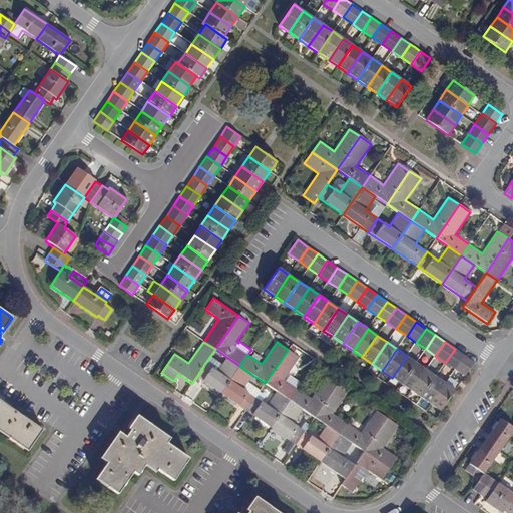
[(445,363),(455,369),(465,355),(455,349),(445,363)]
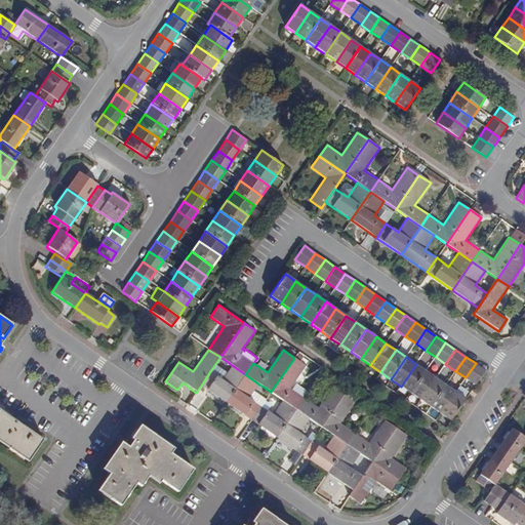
[(306,365),(294,358),(271,392),(283,400),(296,409),(305,398),(289,389),(306,365)]
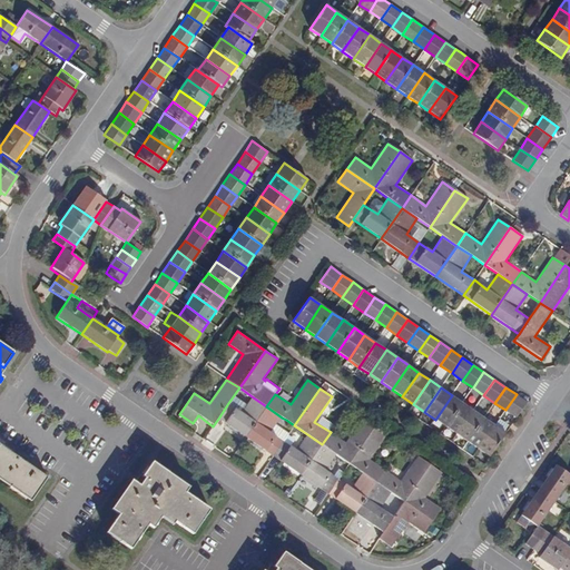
[(505,410),(517,418),(527,402),(517,394),(505,410)]
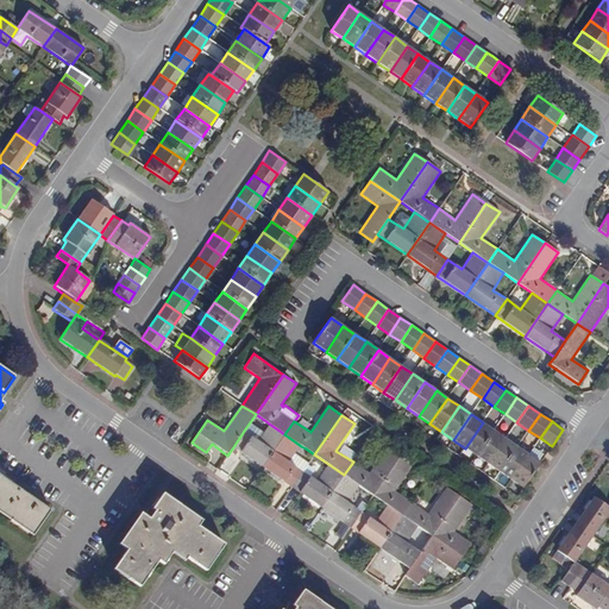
[(465,449),(477,457),(495,431),(483,422),(465,449)]
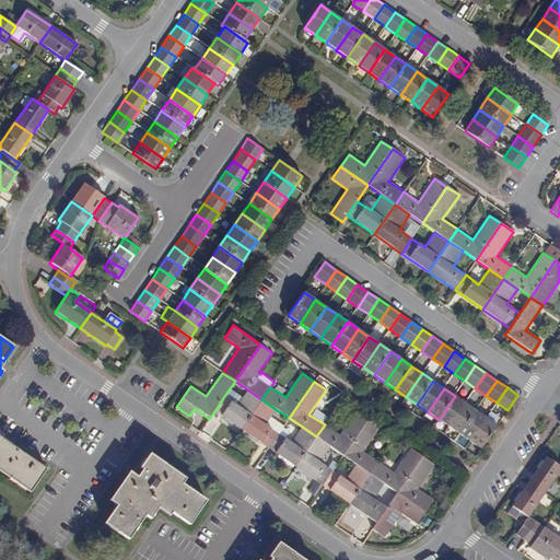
[(237,405),(224,396),(214,411),(241,430),(261,399),(247,389),(237,405)]
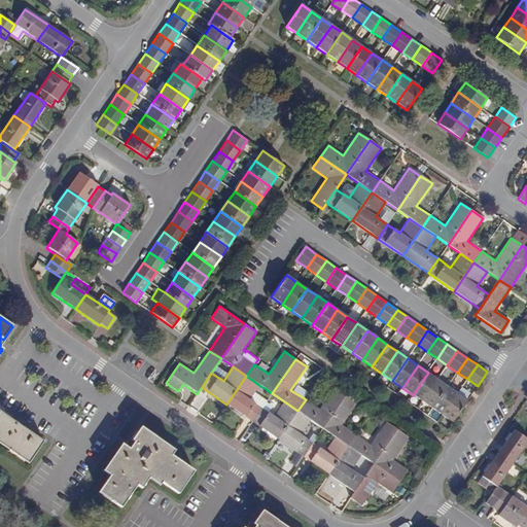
[(413,395),(422,401),(437,379),(428,373),(413,395)]
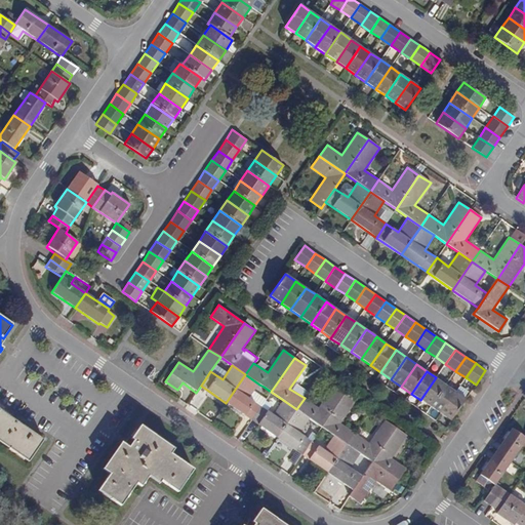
[(249,398),(259,385),(245,374),(226,403),(251,421),(261,406),(249,398)]
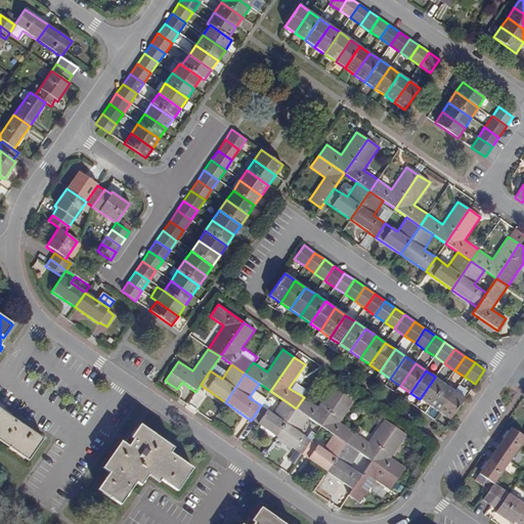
[(420,399),(430,406),(445,384),(435,377),(420,399)]
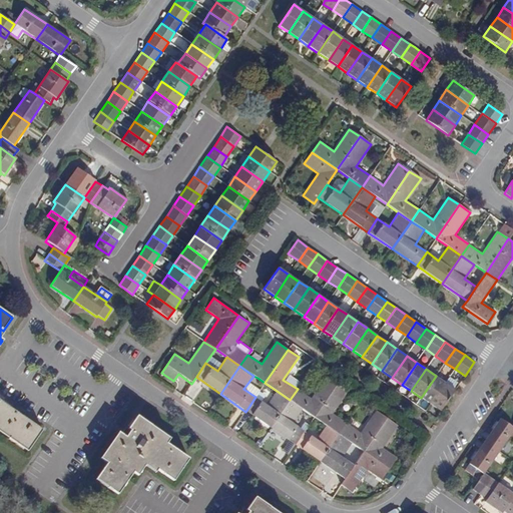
[(251,388),(258,378),(253,376),(243,389),(255,397),(259,393),(251,388)]
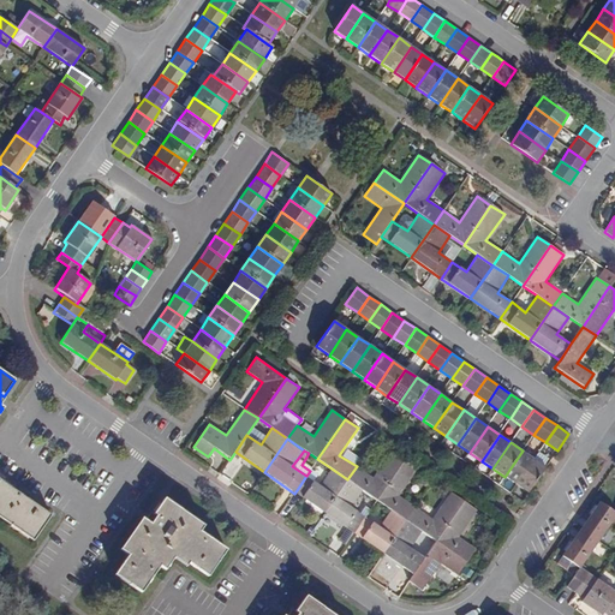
[(372,477),(357,466),(347,479),(363,490),(378,501),(405,461),(390,451),(372,477)]
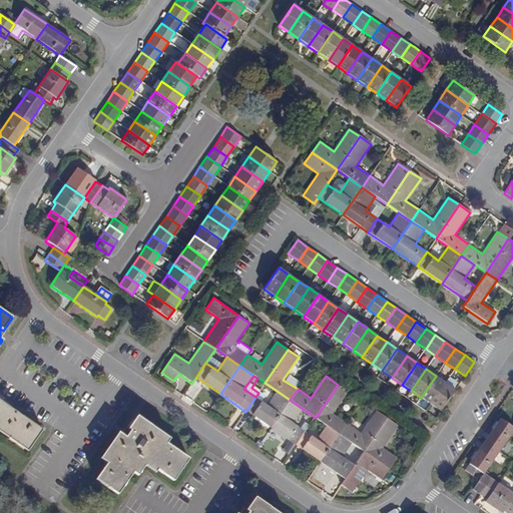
[(421,398),(431,405),(446,383),(436,376),(421,398)]
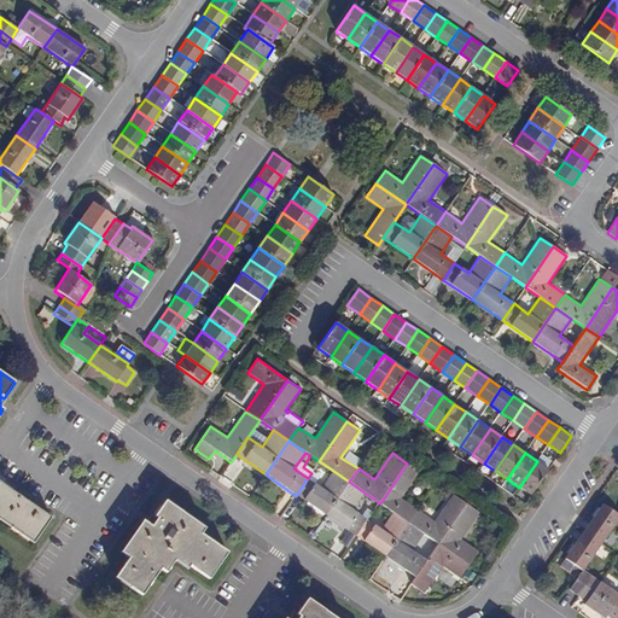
[(519,488),(530,496),(548,468),(537,461),(519,488)]
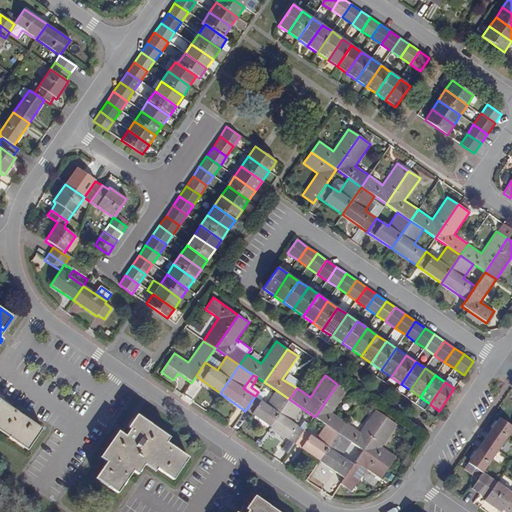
[(347,391),(337,384),(315,417),(325,424),(339,434),(346,422),(332,413),(347,391)]
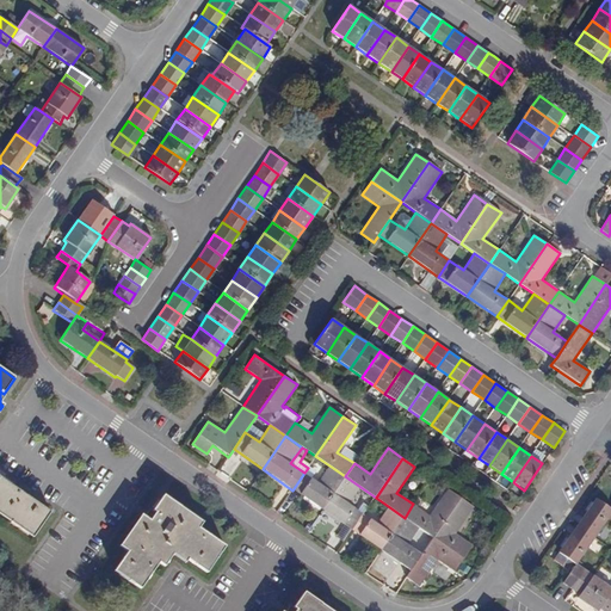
[(318,482),(304,473),(292,491),(322,511),(345,476),(329,466),(318,482)]
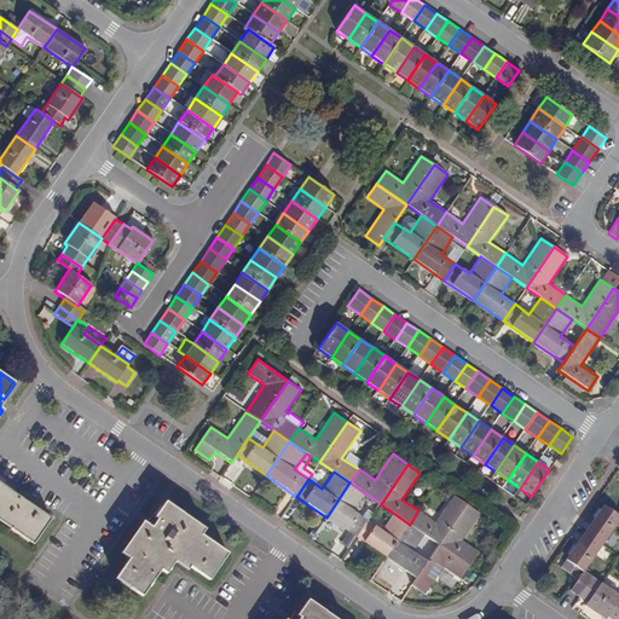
[(0,521),(34,544),(51,519),(0,482),(0,521)]
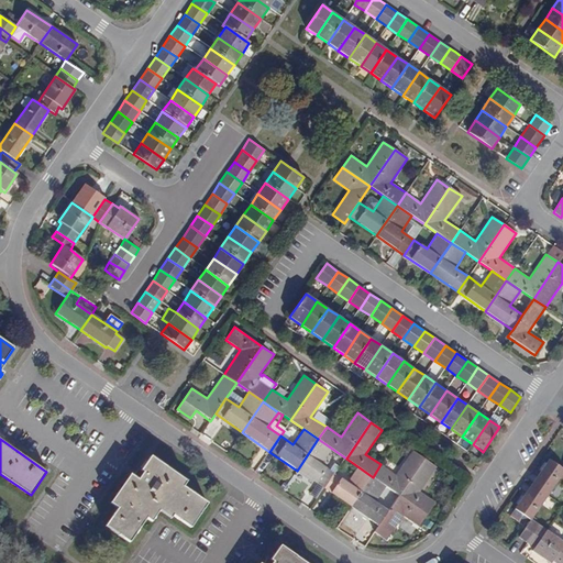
[(321,464),(332,449),(318,439),(297,471),(324,489),(335,473),(321,464)]
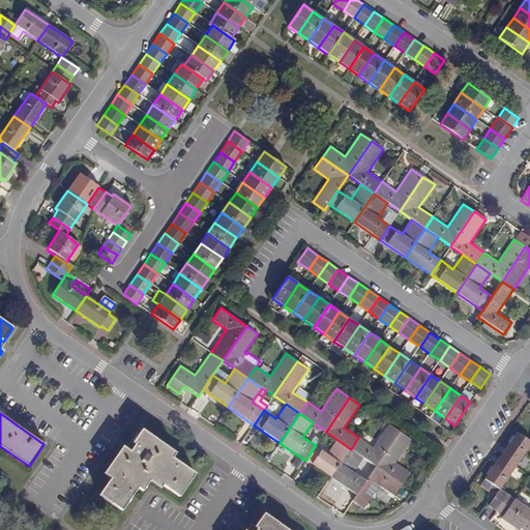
[(388,423),(376,441),(363,433),(362,435),(361,434),(358,437),(351,449),(376,466),(400,432),(388,423)]
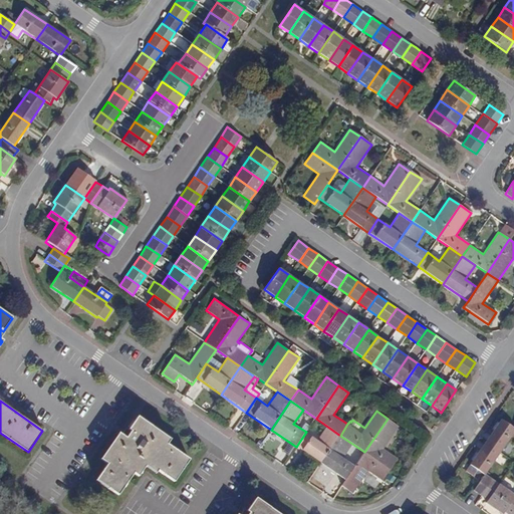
[(139,477),(146,467),(156,474),(158,471),(175,482),(190,460),(167,444),(171,439),(138,417),(129,430),(131,432),(125,438),(119,433),(100,460),(107,464),(96,481),(117,496),(134,473),(139,477)]
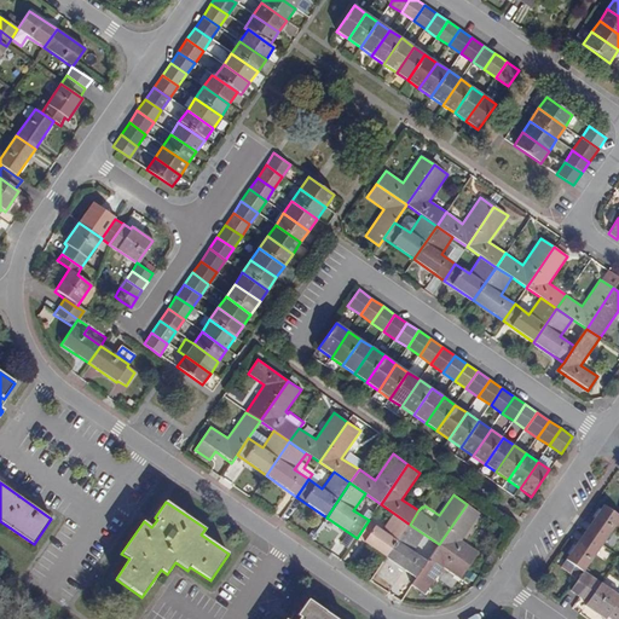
[(480,514),(467,504),(439,544),(469,565),(479,551),(462,541),(480,514)]
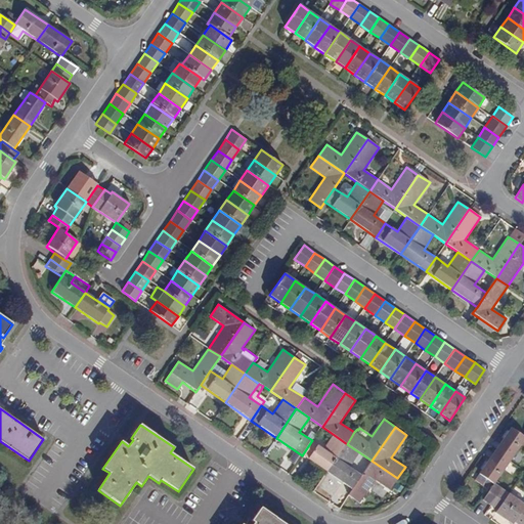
[(523,437),(511,428),(494,451),(510,461),(523,439),(523,437)]
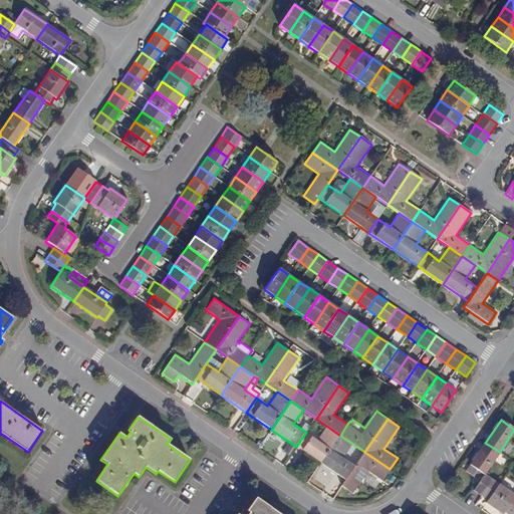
[(317,440),(306,432),(296,447),(321,464),(340,436),(326,426),(317,440)]
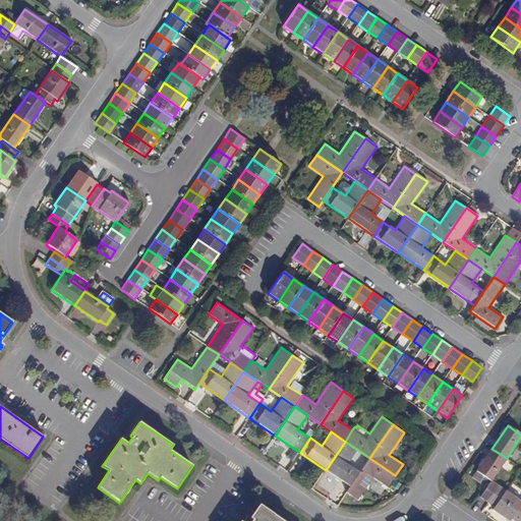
[(326,470),(350,487),(369,458),(345,442),(326,470)]
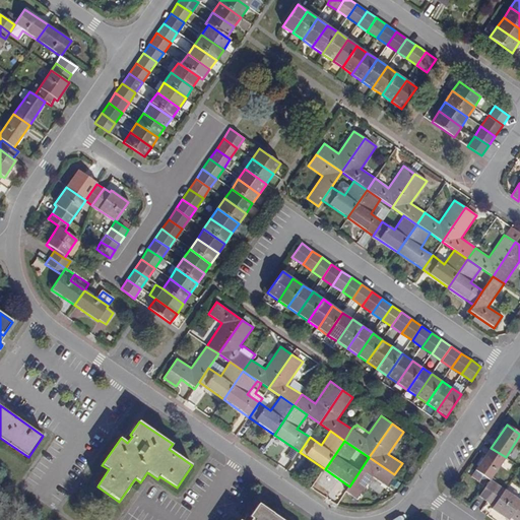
[(475,470),(488,479),(490,480),(506,457),(491,448),(475,470)]
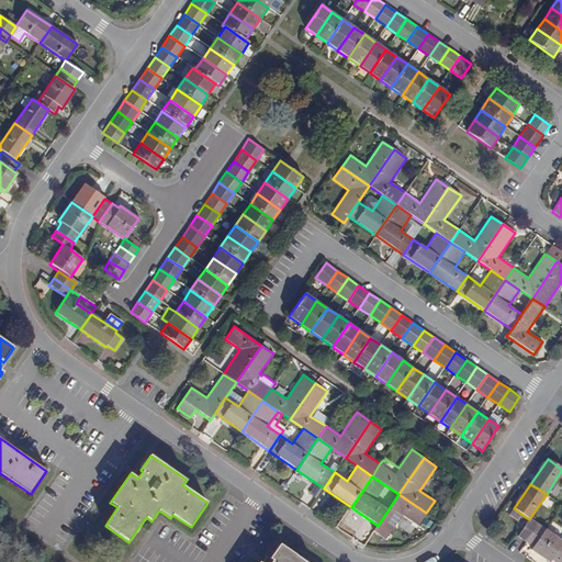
[(418,526),(426,513),(398,494),(378,526),(373,531),(385,540),(402,515),(418,526)]
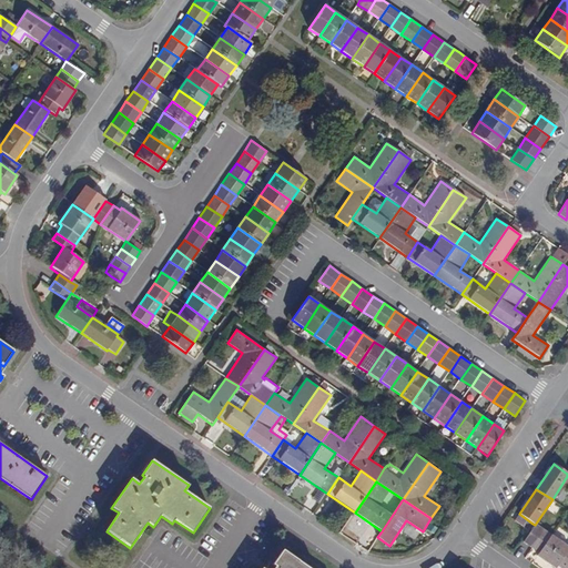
[(533,548),(544,530),(535,525),(524,543),(533,548)]
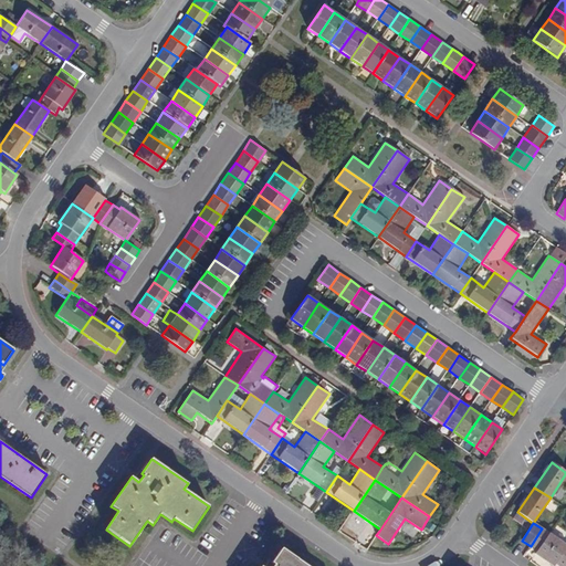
[(565,544),(548,534),(542,528),(531,546),(537,551),(535,554),(553,565),(555,565),(557,564),(559,565),(564,565),(565,564),(565,544)]
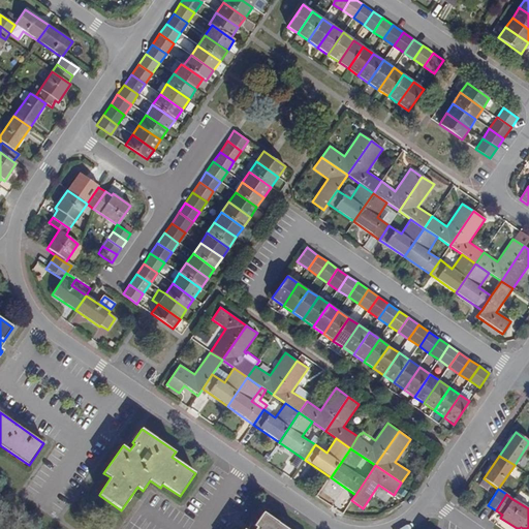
[(286,528),(263,512),(254,526),(256,528),(255,528),(286,528)]
